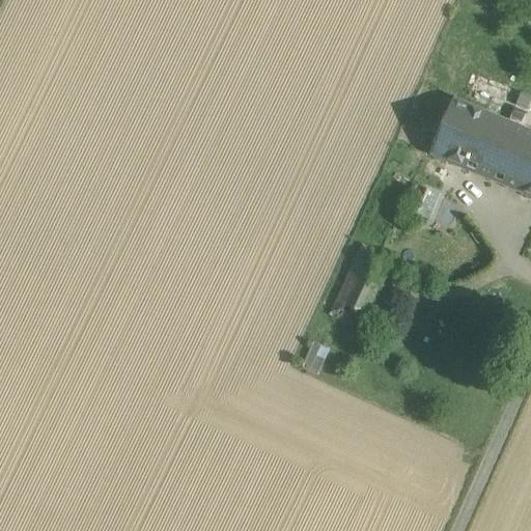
[(479,76),(475,89),(499,96),(503,82),(479,76)]
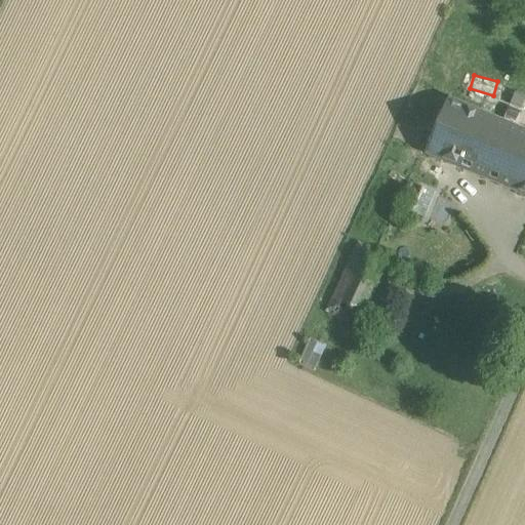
[(524,161),(524,130),(448,98),(427,152),(514,189),(524,161)]
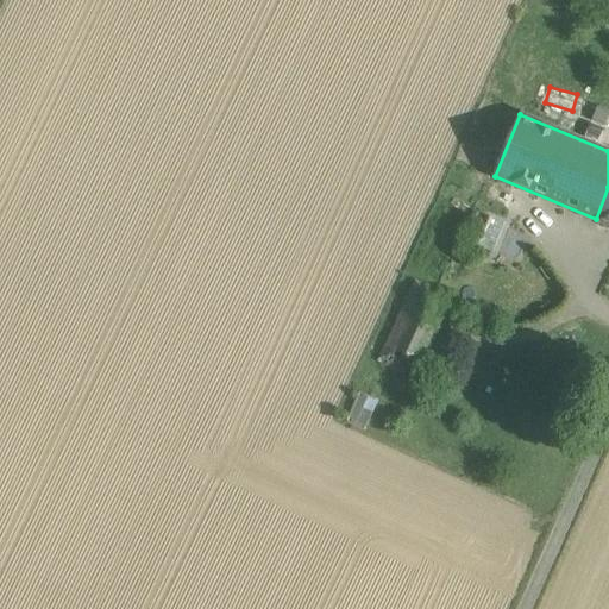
[(608,187),(596,219),(608,224),(608,187)]
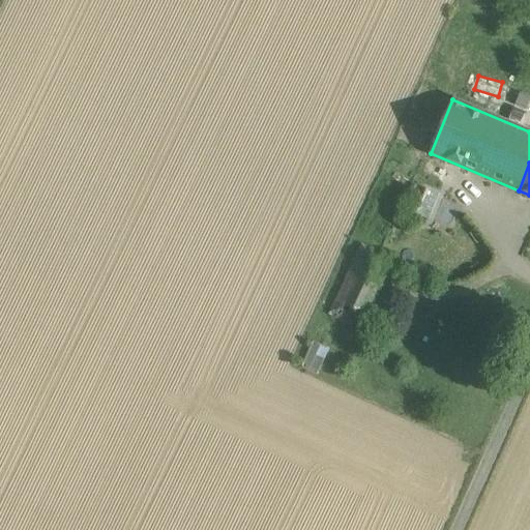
[(360,244),(329,315),(359,328),(391,258),(360,244)]
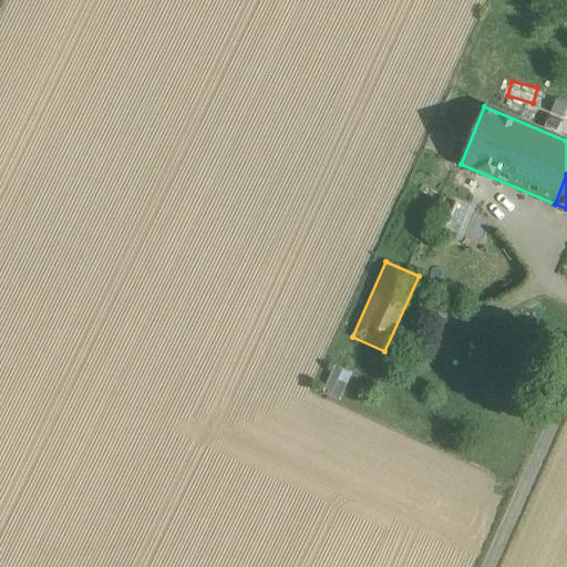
[(334,366),(322,393),(340,401),(352,372),(334,366)]
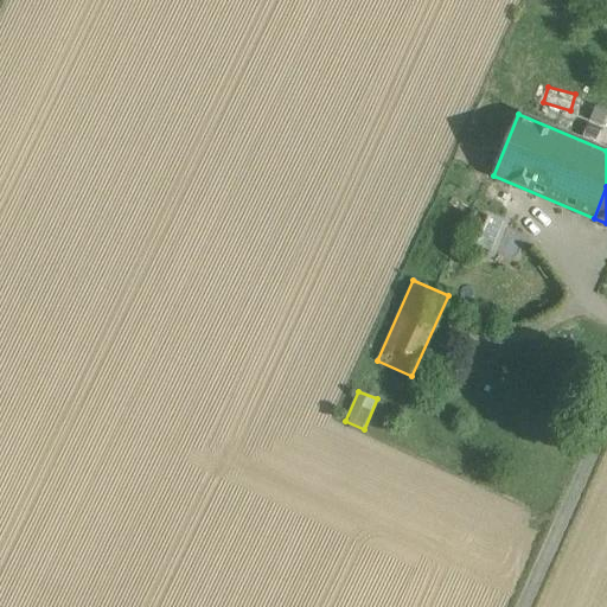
All buildings are outlined.
